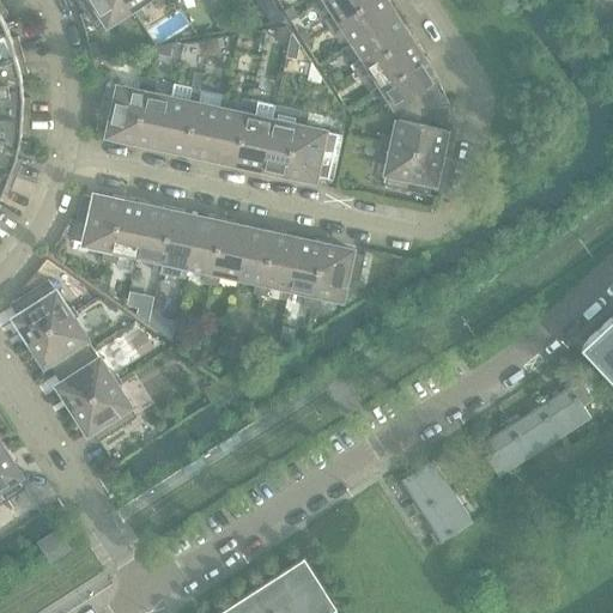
[(134,12),(126,0),(77,0),(96,30),(126,11),(129,16),(134,12)]
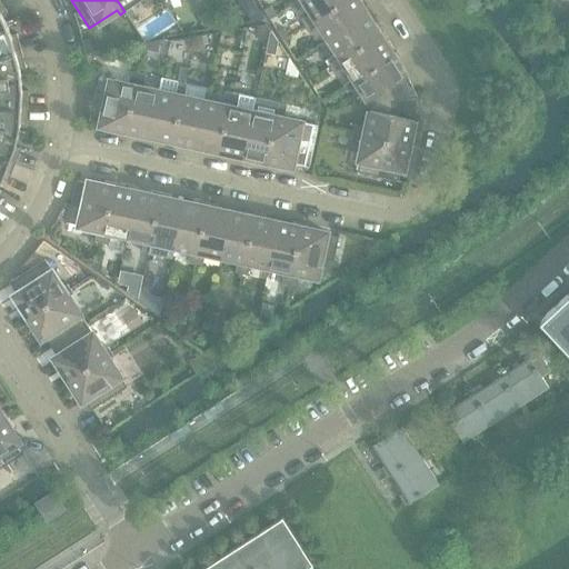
[(132,0),(117,0),(125,11),(129,9),(126,5),(132,0)]
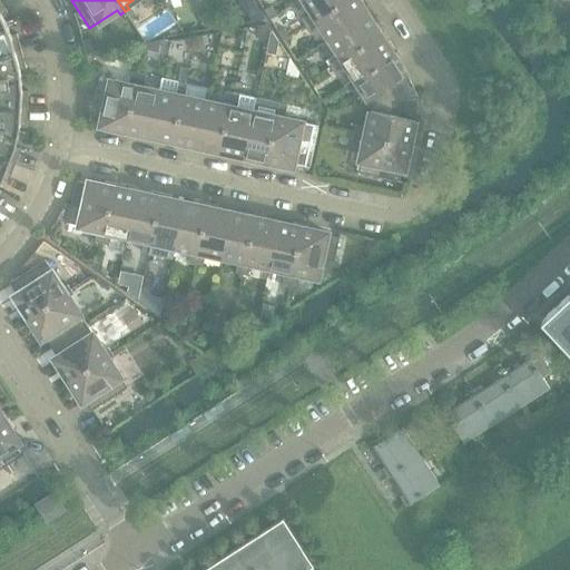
[(305,25),(343,0),(304,0),(313,11),(302,19),(305,25)]
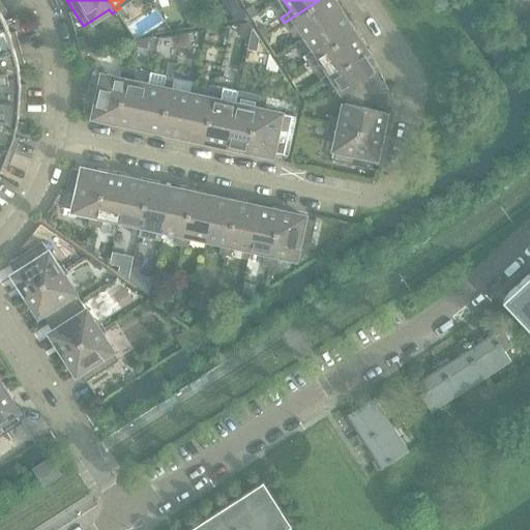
[(306,35),(342,12),(332,0),(319,0),(284,23),(288,29),(298,22),(306,35)]
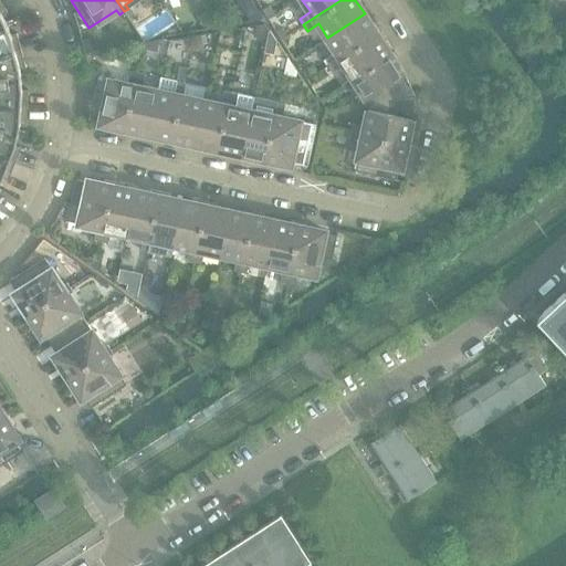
[(218,22),(209,10),(198,17),(206,30),(218,22)]
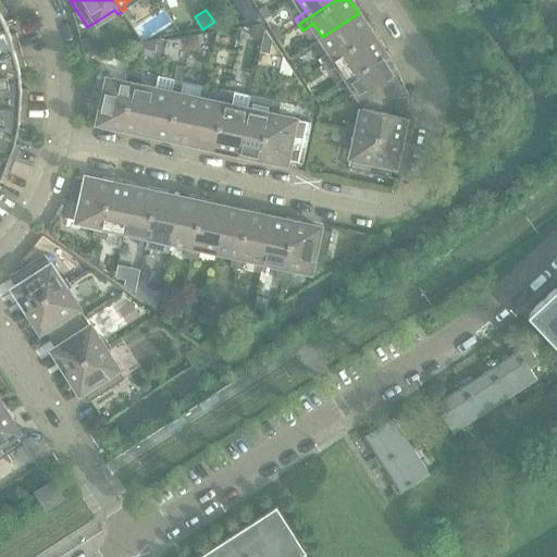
[(323,64),(371,33),(359,13),(322,37),(331,51),(320,58),(323,64)]
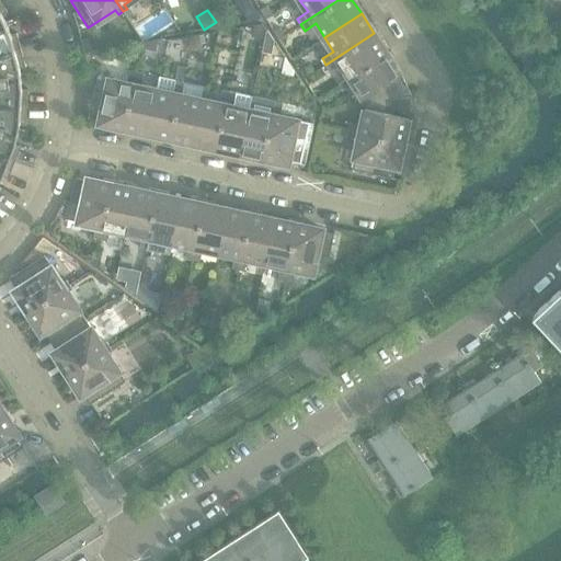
[(0,55),(21,49),(16,33),(11,34),(7,25),(0,27),(0,55)]
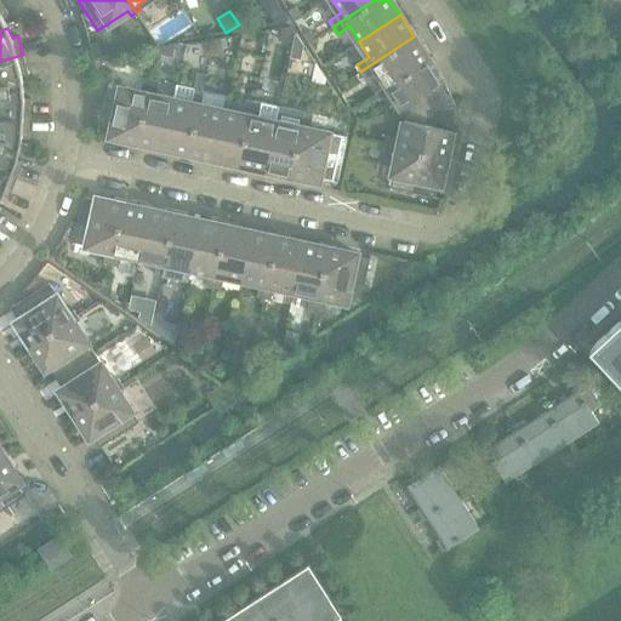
[(301,60),(303,45),(295,33),(290,57),(301,60)]
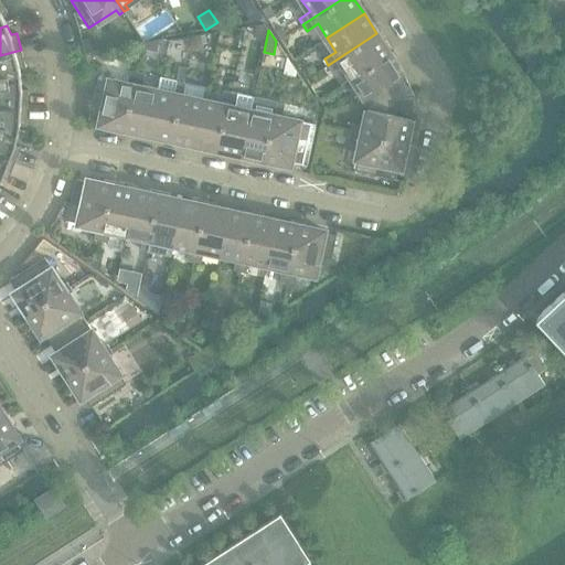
[(352,77),(390,53),(376,33),(328,65),(332,71),(343,64),(352,77)]
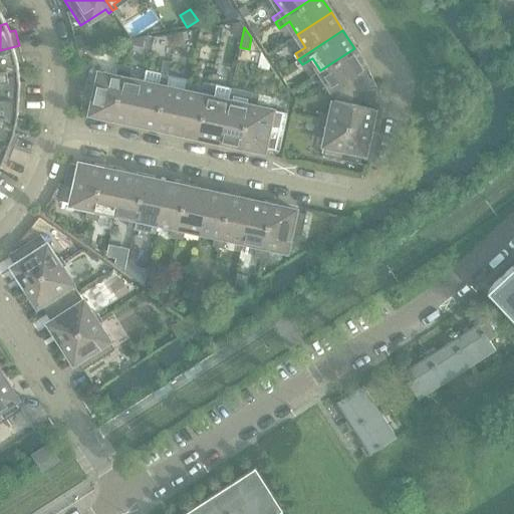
[(190,40),(188,31),(175,33),(177,43),(190,40)]
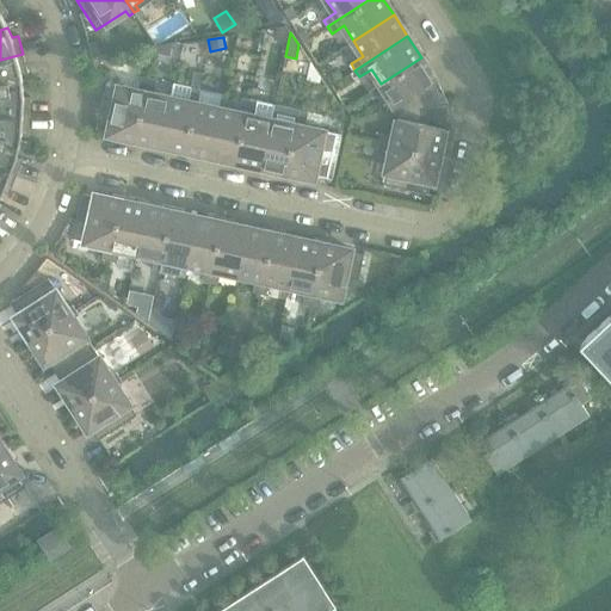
[(170,56),(172,43),(156,47),(155,53),(170,56)]
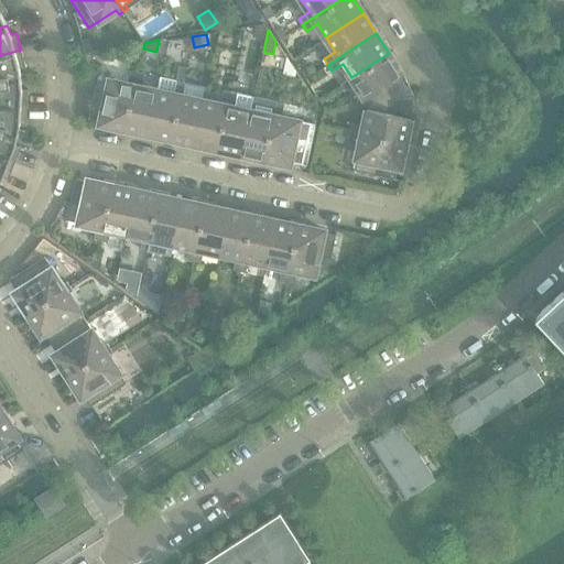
[(20,68),(25,67),(21,50),(0,55),(0,80),(21,79),(20,68)]
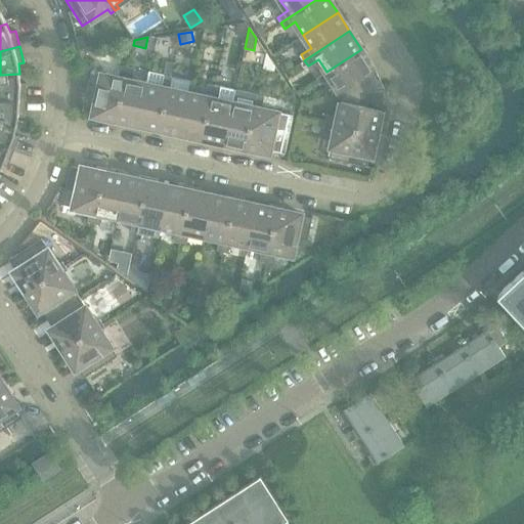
[(383,88),(374,69),(361,49),(326,72),(316,79),(320,84),(331,78),(342,96),(383,88)]
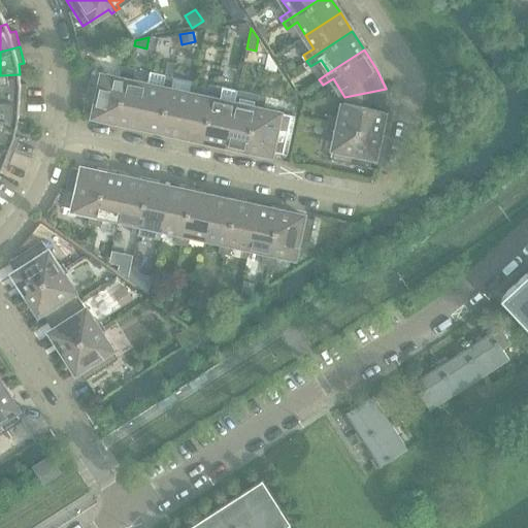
[(117,120),(128,67),(122,66),(119,78),(91,72),(83,110),(95,112),(94,116),(117,120)]
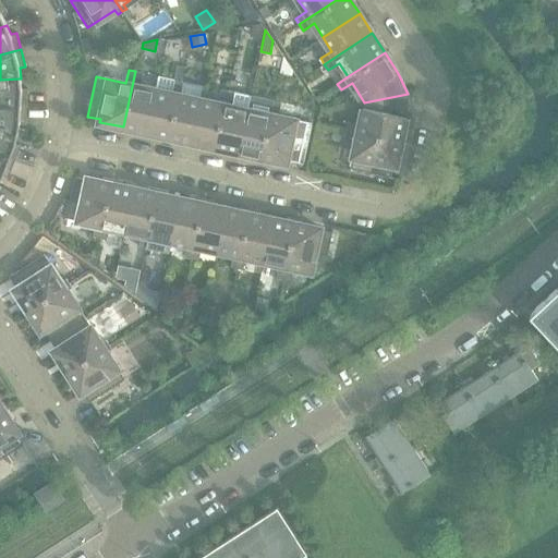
[(146,132),(156,88),(140,85),(143,73),(135,71),(123,126),(146,132)]
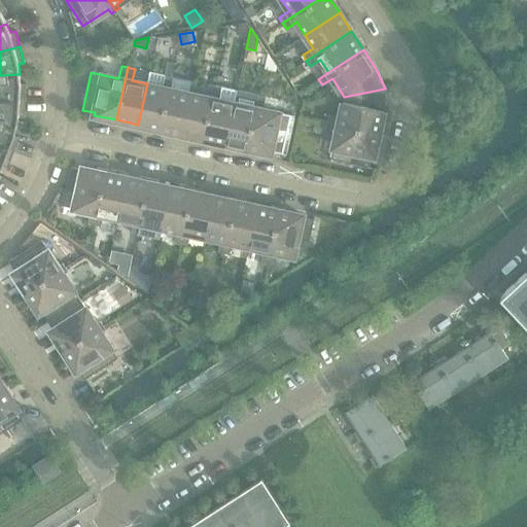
[(160,130),(172,76),(149,72),(147,83),(138,125),(160,130)]
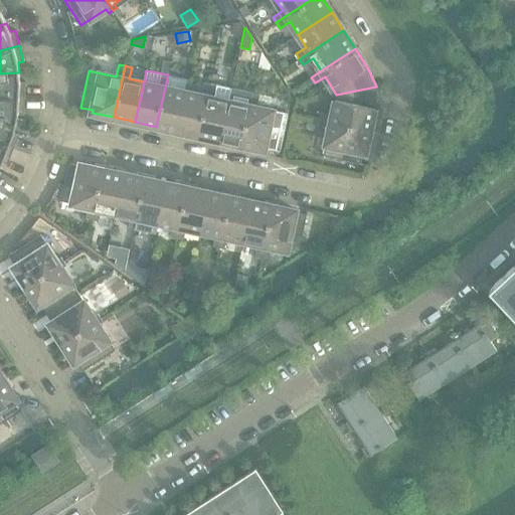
[(0,96),(24,98),(25,81),(20,81),(19,72),(0,73),(0,96)]
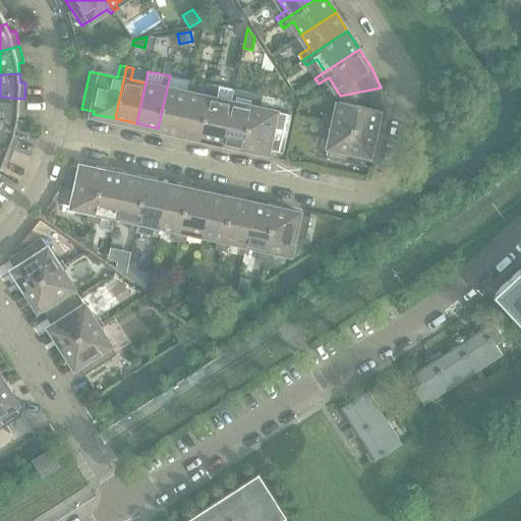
[(180,132),(188,93),(173,89),(176,77),(170,75),(158,128),(180,132)]
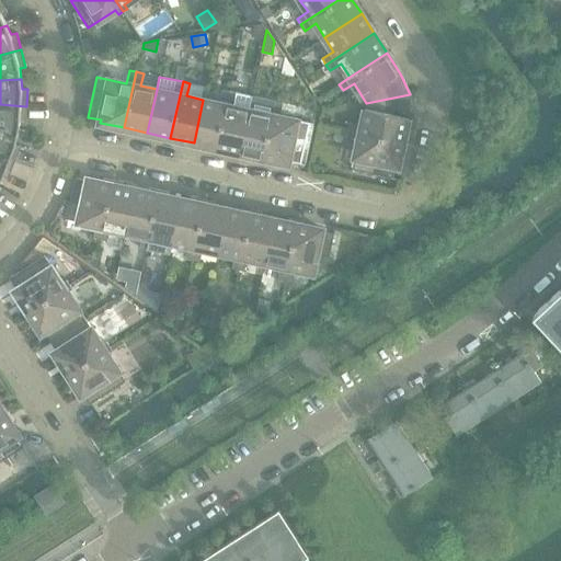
[(217,148),(229,91),(221,90),(219,103),(203,100),(194,142),(217,148)]
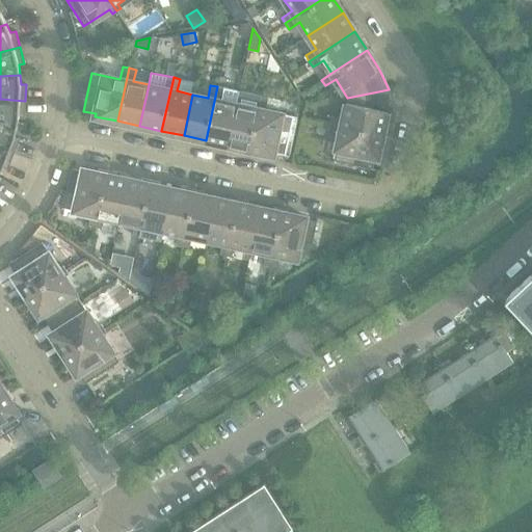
[(228,144),(236,104),(220,101),(223,88),(217,86),(206,140),(228,144)]
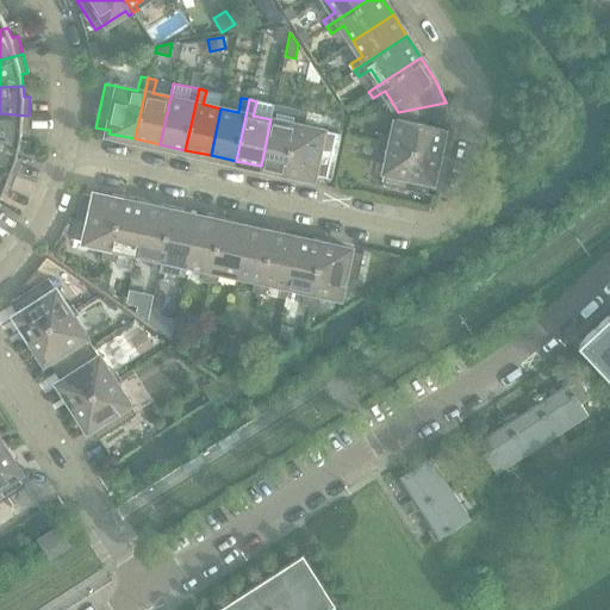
[(439,154),(444,128),(446,104),(446,103),(398,112),(393,136),(379,134),(378,141),(439,154)]
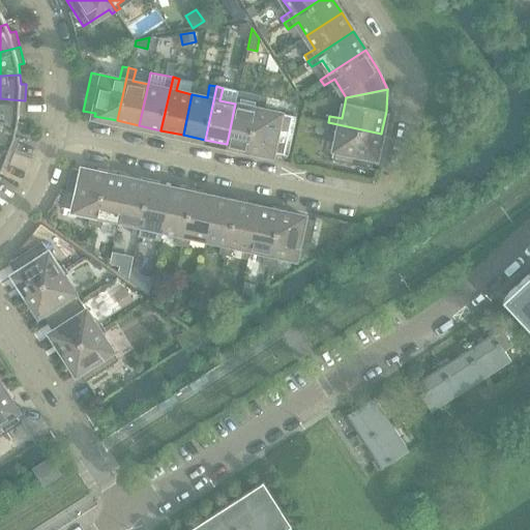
[(248,149),(260,96),(254,94),(251,107),(235,104),(227,144),(248,149)]
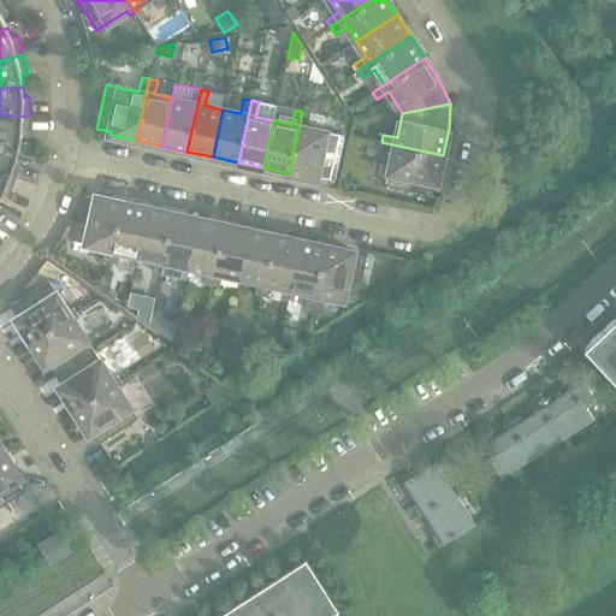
[(344,136),(339,135),(307,128),(309,113),(302,112),(289,173),(315,179),(315,176),(335,181),(344,136)]
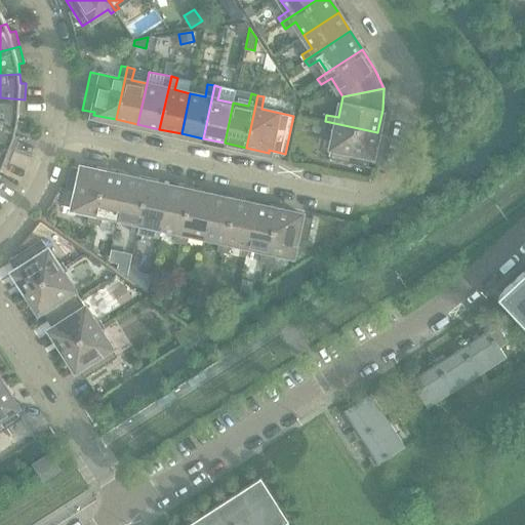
[(24,116),(25,99),(0,97),(0,121),(16,125),(18,115),(24,116)]
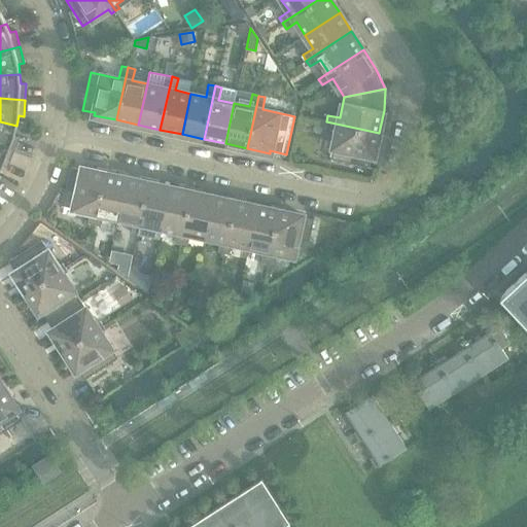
[(14,135),(16,126),(0,121),(0,146),(13,152),(20,137),(14,135)]
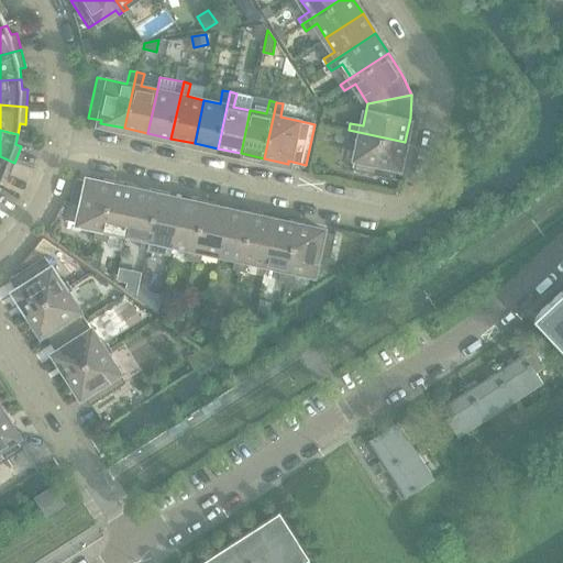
[(399,166),(404,147),(405,142),(349,130),(346,136),(360,140),(353,169),(394,178),(397,166),(399,166)]
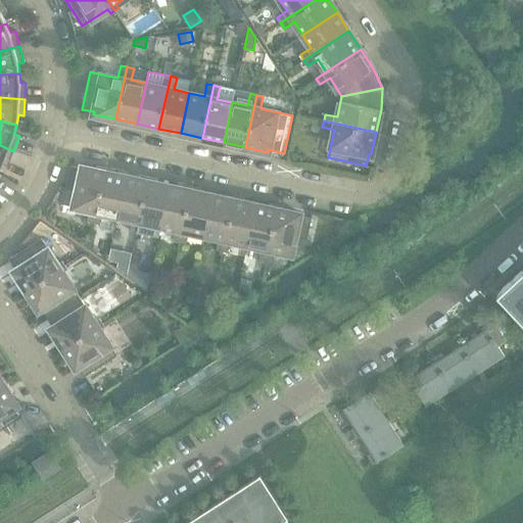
[(7,167),(13,151),(0,145),(0,168),(2,164),(7,167)]
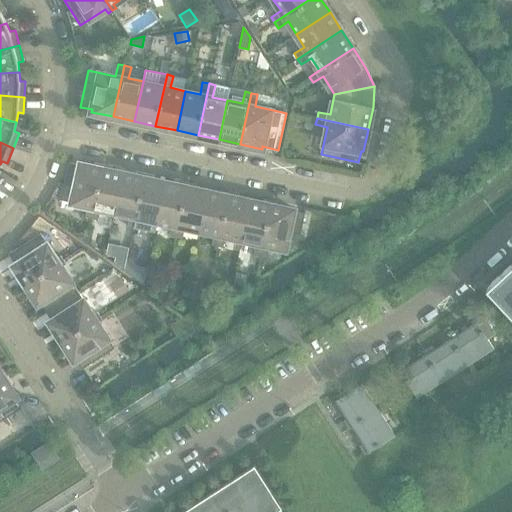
[(91,218),(102,167),(80,162),(80,165),(68,162),(60,199),(87,205),(85,217),(91,218)]
